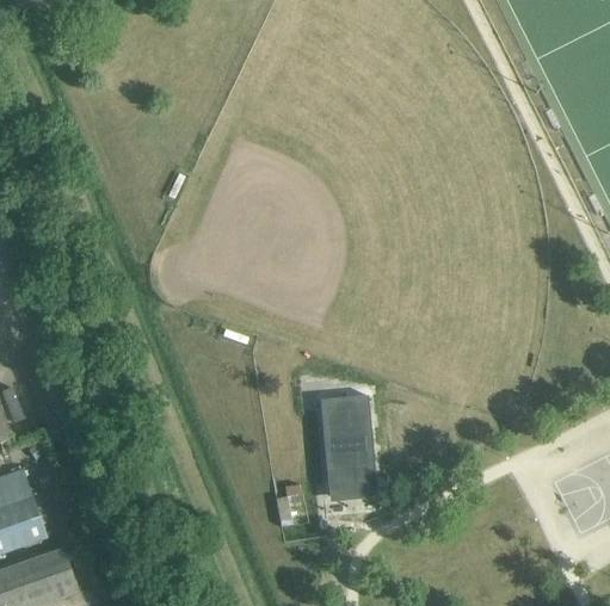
[(369,394),(321,397),(330,489),(331,489),(331,494),(377,489),(377,484),(369,394)]
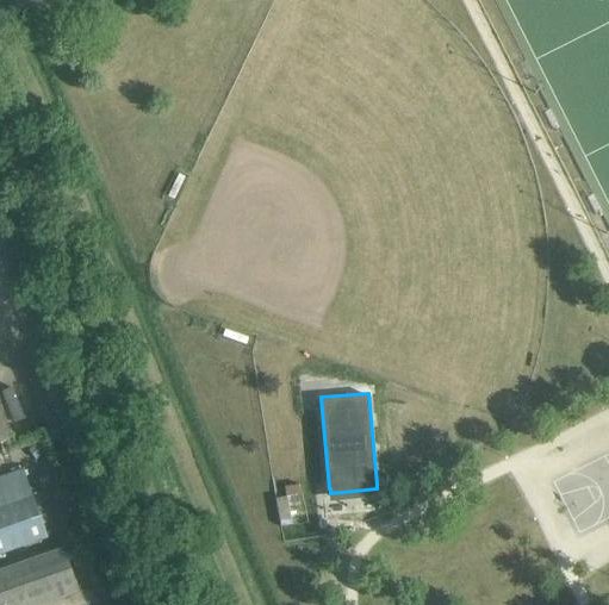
[(0,440),(12,436),(0,405),(0,440)]
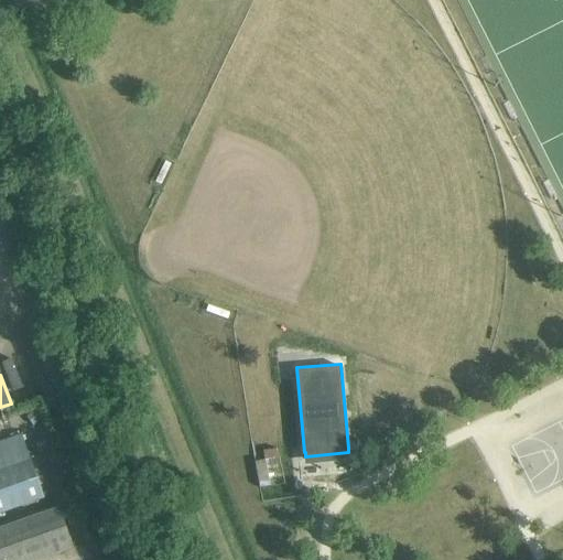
[(0,440),(0,510),(43,496),(21,433),(0,440)]
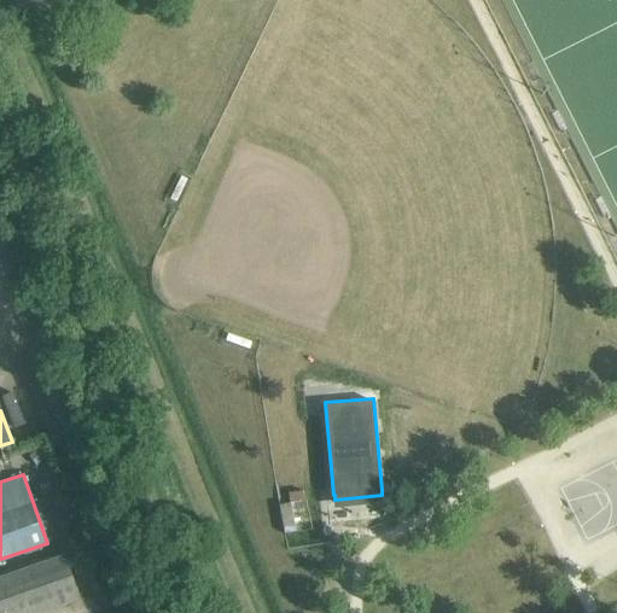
[(289,523),(313,520),(309,490),(285,494),(289,523)]
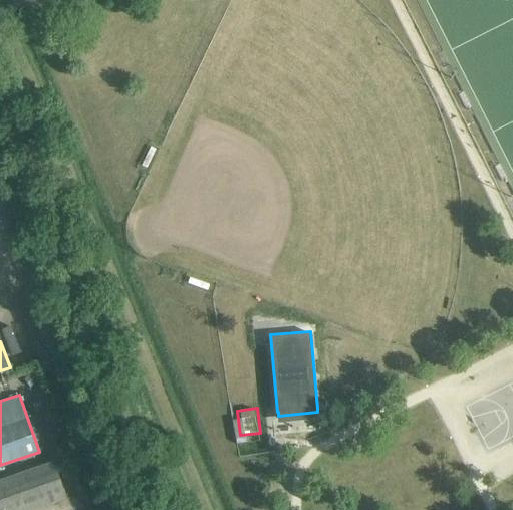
[(0,479),(0,509),(23,509),(66,495),(54,460),(0,479)]
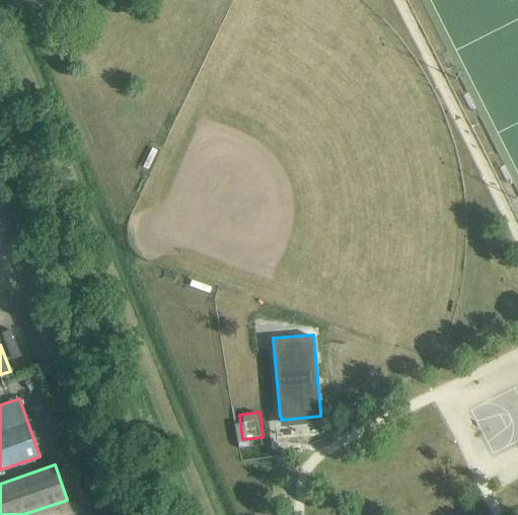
All buildings are outlined.
